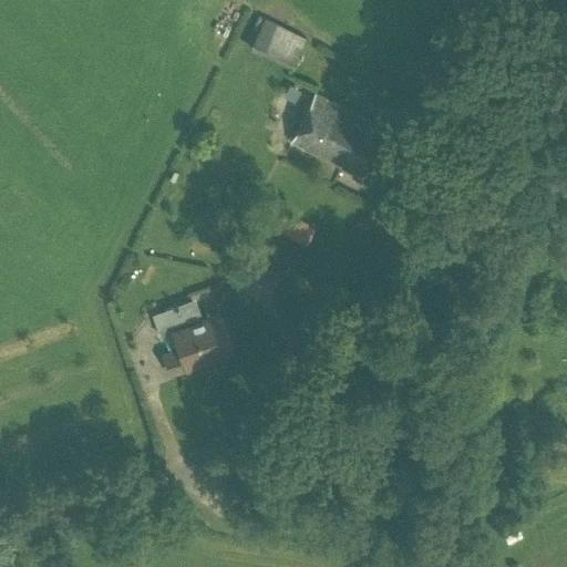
[(289,69),(306,38),(265,18),(249,49),(289,69)]
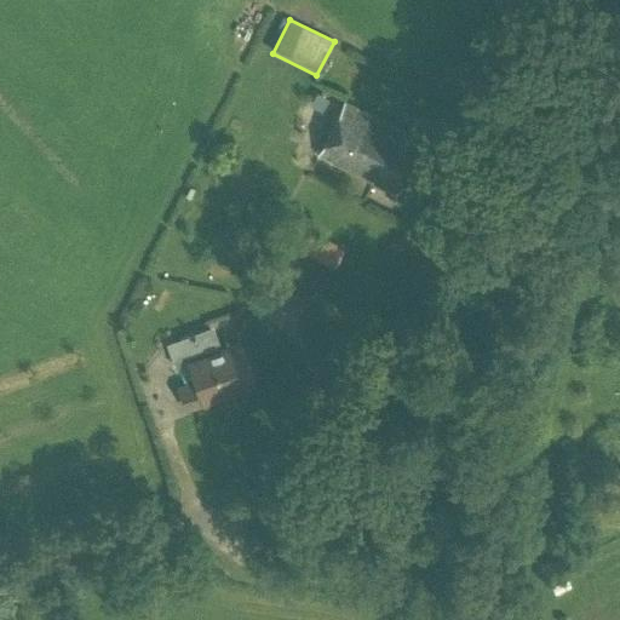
[(396,193),(423,139),(344,102),(319,155),(396,193)]
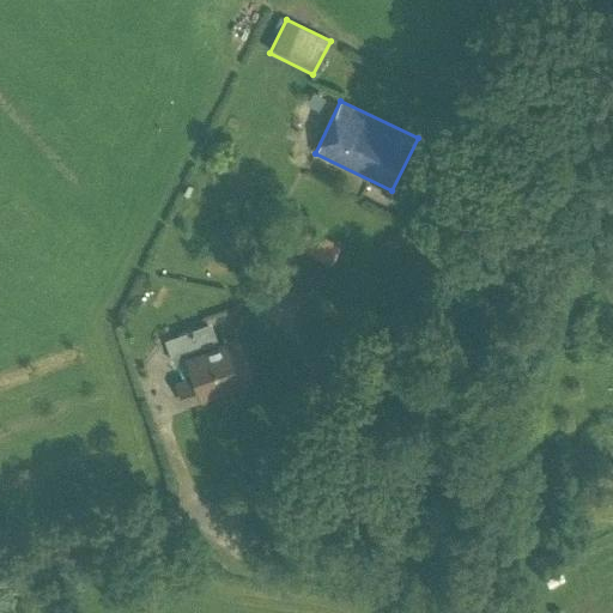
[(329,266),(339,247),(307,230),(297,249),(329,266)]
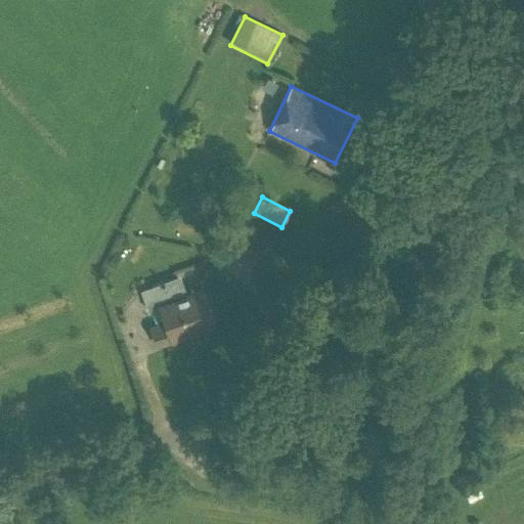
[(254,262),(269,233),(236,217),(221,245),(254,262)]
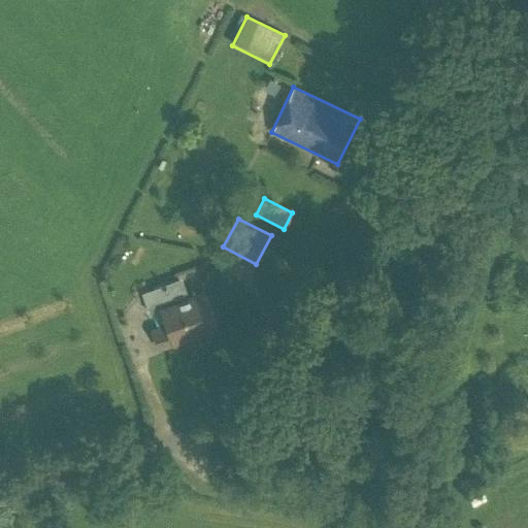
[(188,297),(182,278),(143,292),(151,314),(162,309),(167,325),(153,330),(159,348),(173,342),(173,343),(193,336),(191,333),(217,325),(205,291),(188,297)]
